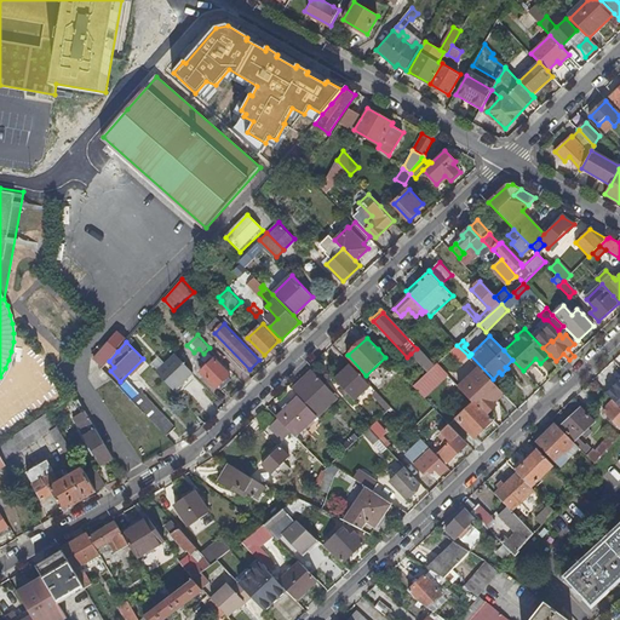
[(384,343),(378,349),(385,357),(386,357),(391,351),(384,343)]
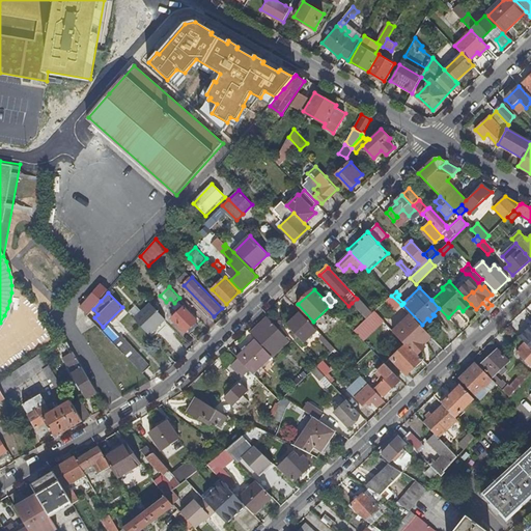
[(391,296),(385,302),(393,312),(400,306),(391,296)]
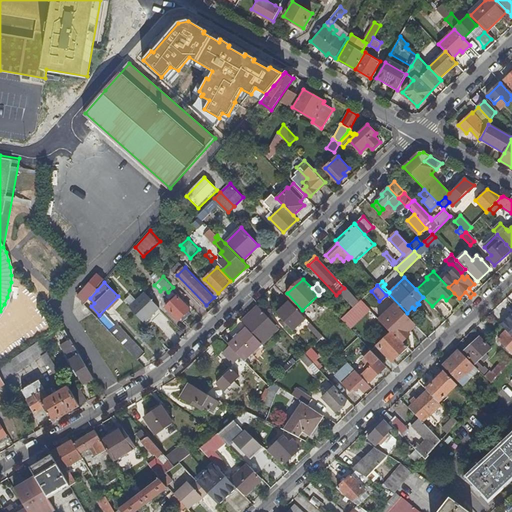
[(344,288),(339,292),(354,307),(359,302),(345,287),(344,288)]
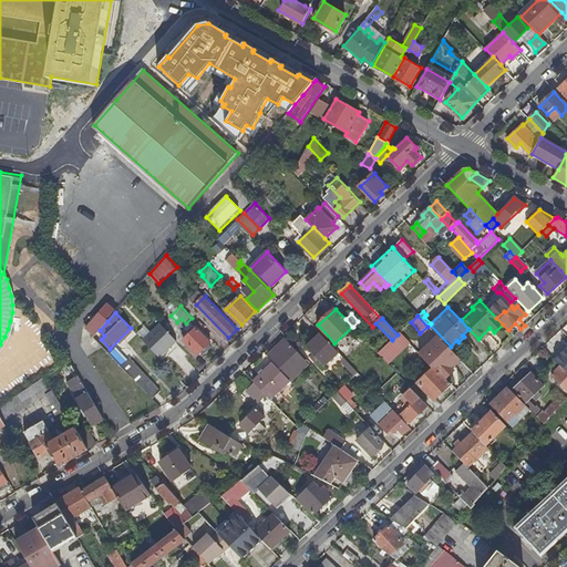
[(161,323),(152,332),(144,339),(143,340),(160,357),(176,341),(177,340),(161,323)]
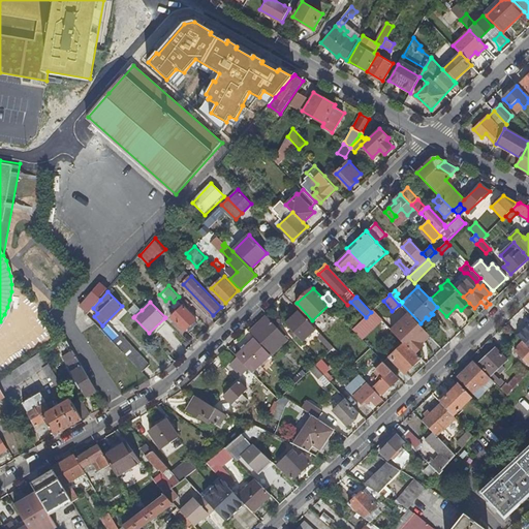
[(129,310),(134,316),(142,310),(135,304),(129,310)]
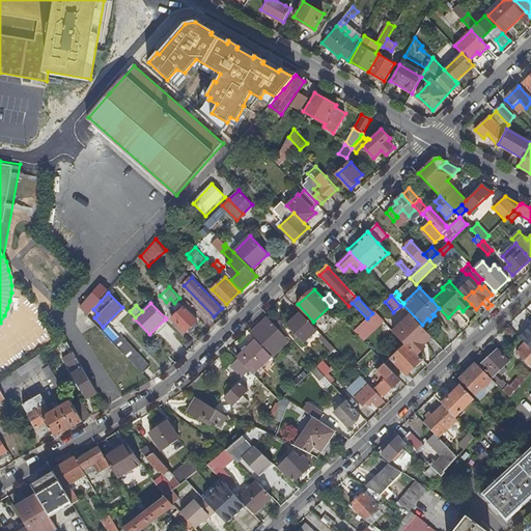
[(185,331),(187,330),(195,322),(197,319),(184,306),(172,316),(178,323),(177,324),(185,331)]
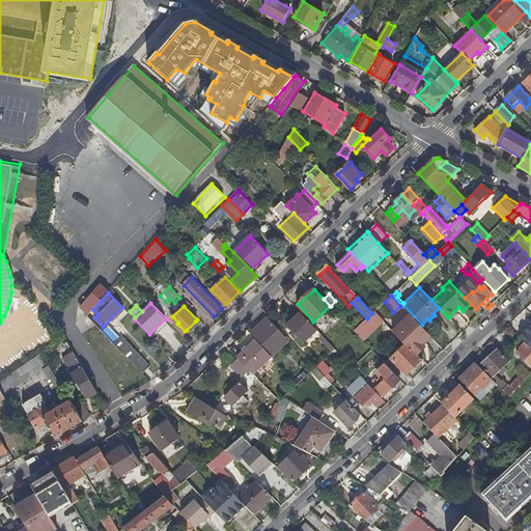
[(393,329),(407,316),(399,309),(386,322),(393,329)]
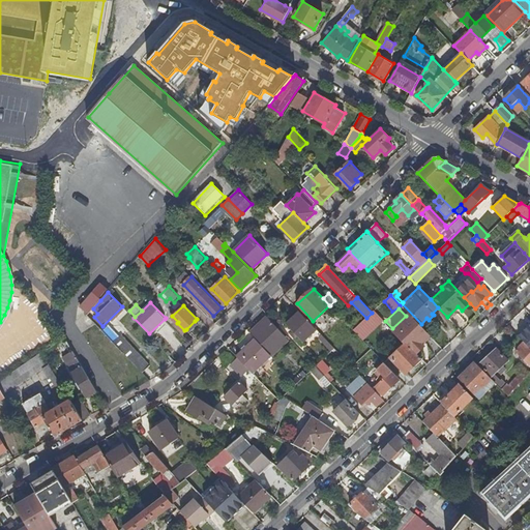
[(303,343),(317,329),(300,312),(287,324),(303,343)]
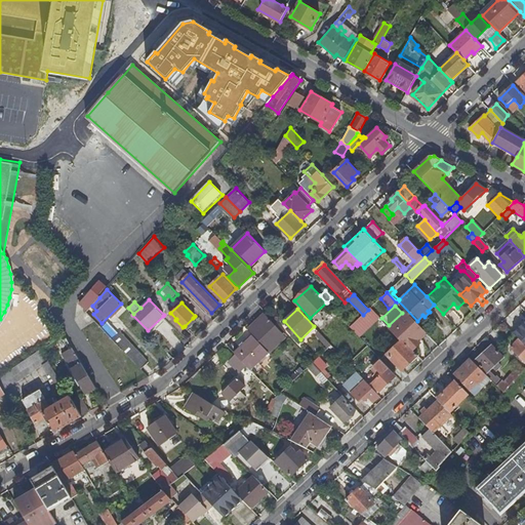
[(373,315),(368,310),(363,315),(352,325),(357,330),(373,315)]
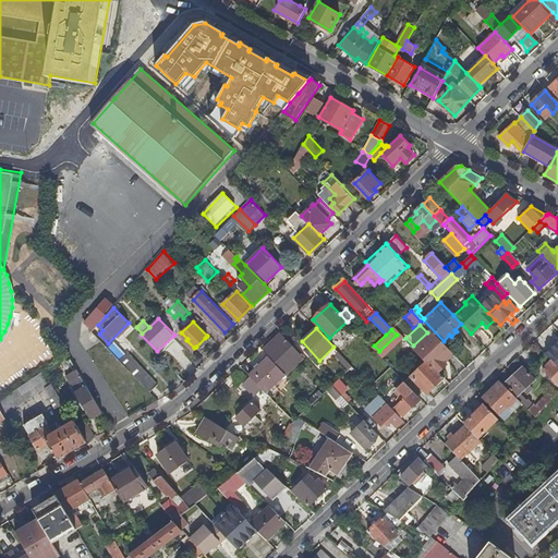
[(280,335),(264,350),(276,363),(275,364),(280,370),(286,375),(298,363),(292,356),(288,352),(292,347),(280,335)]
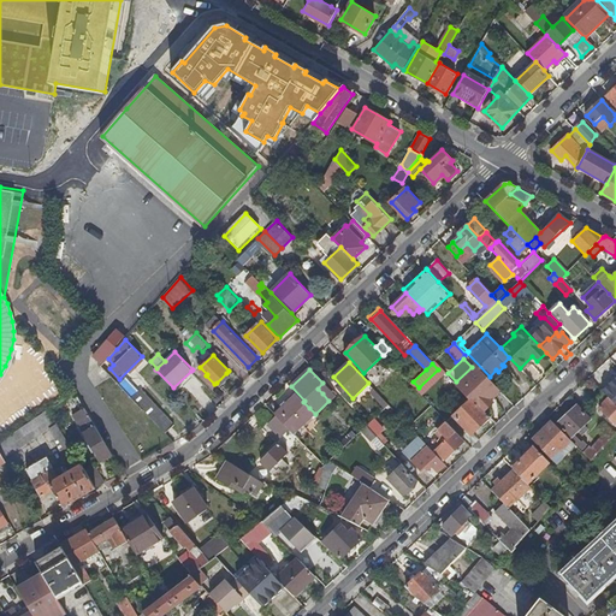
[(229,375),(226,373),(217,383),(219,385),(229,375)]
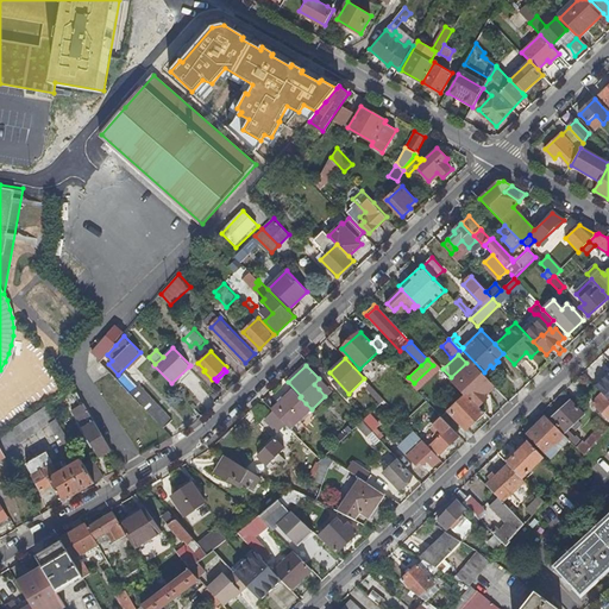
[(319,389),(325,396),(331,391),(319,378),(314,384),(319,389)]
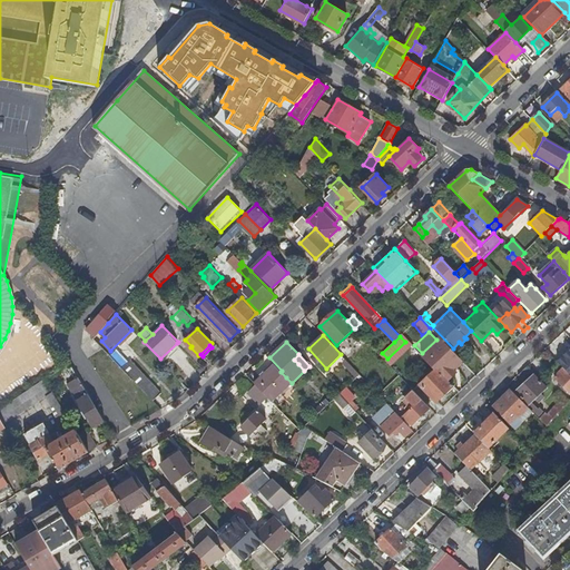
[(130,360),(123,367),(154,400),(161,392),(130,360)]
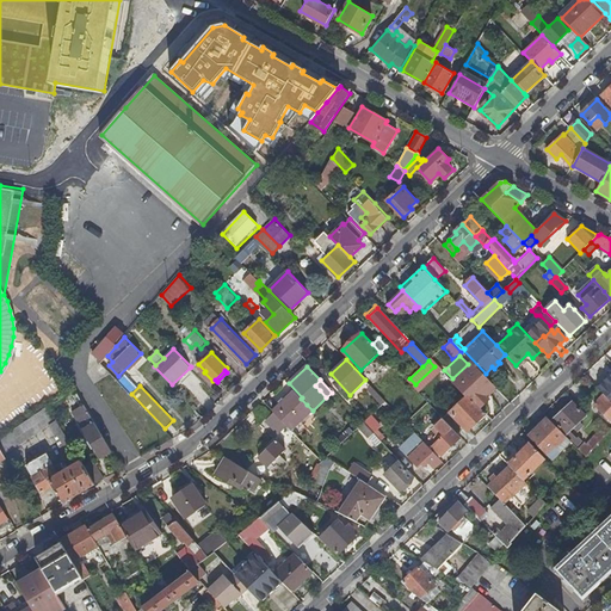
[(291,431),(313,411),(307,405),(301,399),(294,392),(272,412),(291,431)]
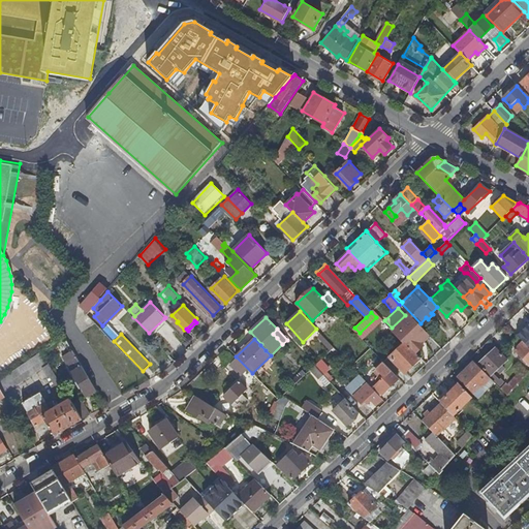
[(497,370),(501,366),(507,361),(496,348),(497,347),(490,339),(481,347),(488,355),(479,363),(499,386),(504,382),(500,378),(499,380),(493,373),(497,370)]
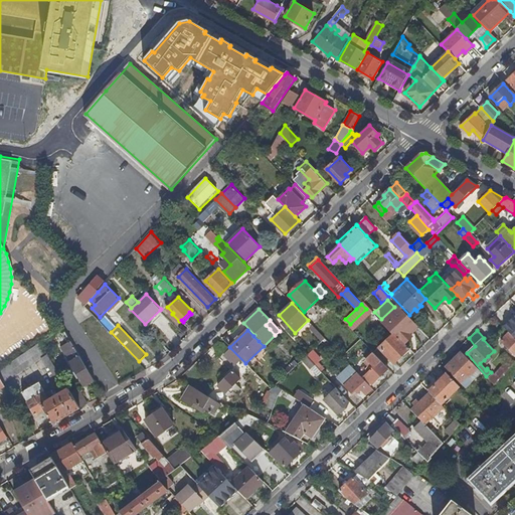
[(513,352),(514,354),(514,337),(510,332),(502,340),(506,345),(513,352)]
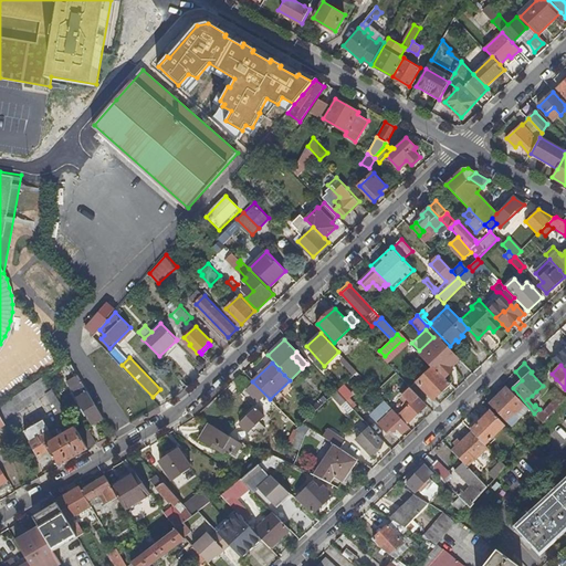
[(449,384),(433,366),(417,383),(432,399),(449,384)]
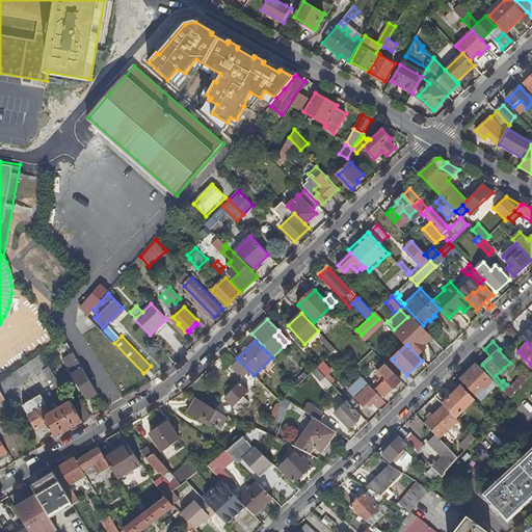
[(509,360),(514,355),(509,351),(505,355),(509,360)]
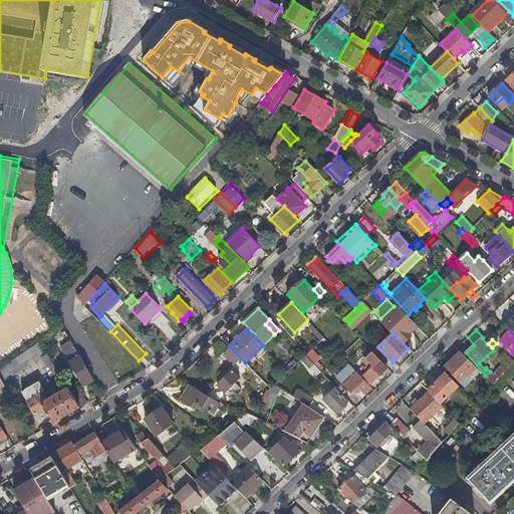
[(85,384),(94,379),(71,340),(62,345),(85,384)]
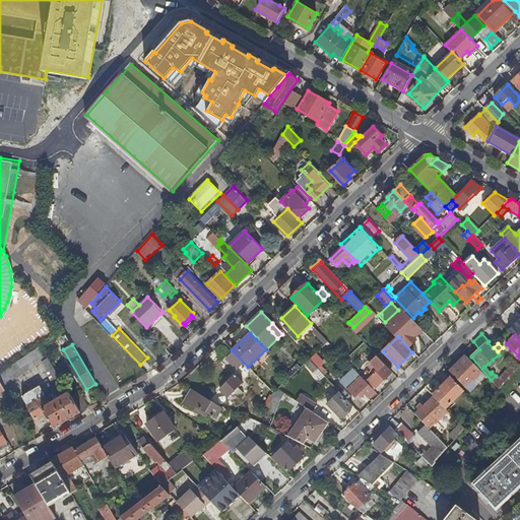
[(56,370),(42,345),(0,373),(0,377),(5,386),(43,361),(49,373),(51,379),(57,390),(61,390),(66,386),(56,370)]
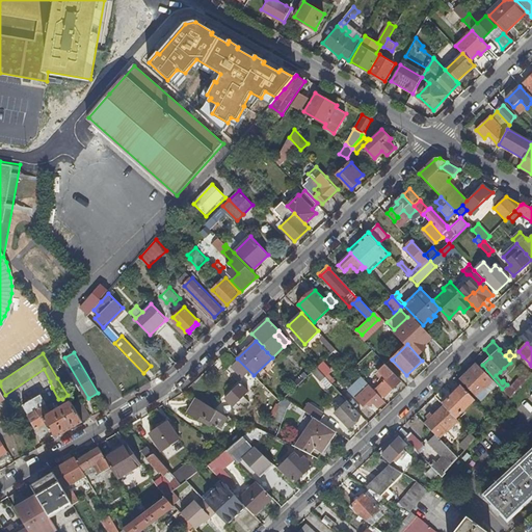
[(514,355),(509,360),(522,373),(527,379),(531,375),(514,355)]
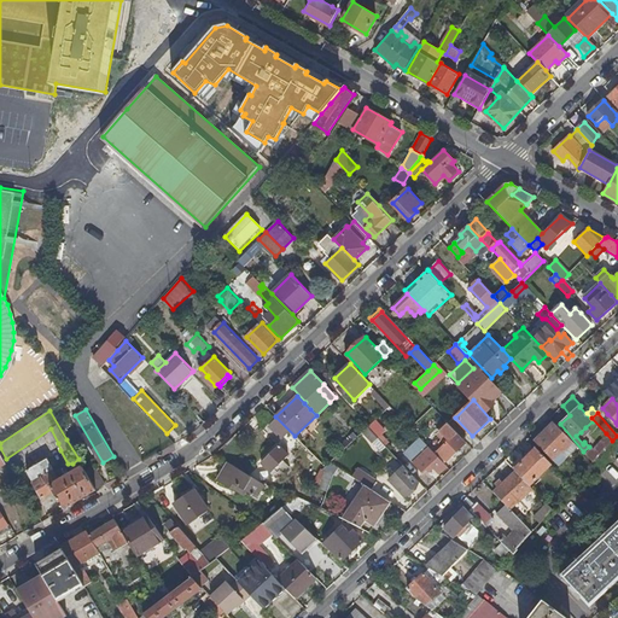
[(613,425),(616,423),(607,414),(605,417),(613,425)]
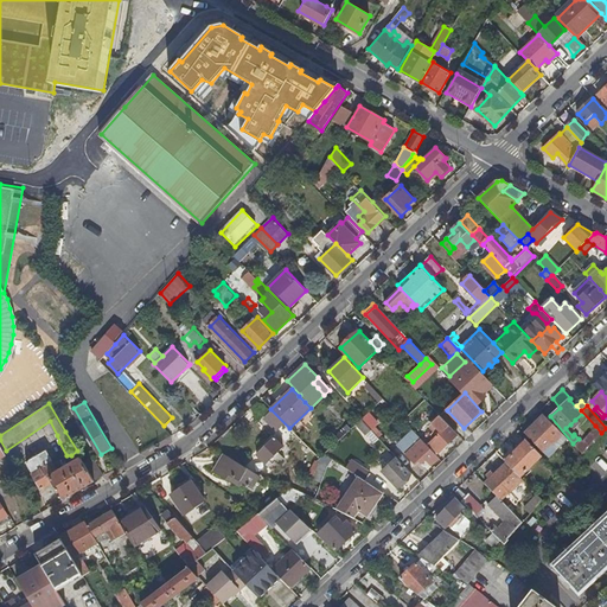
[(285,425),(272,413),(264,420),(278,432),(285,425)]
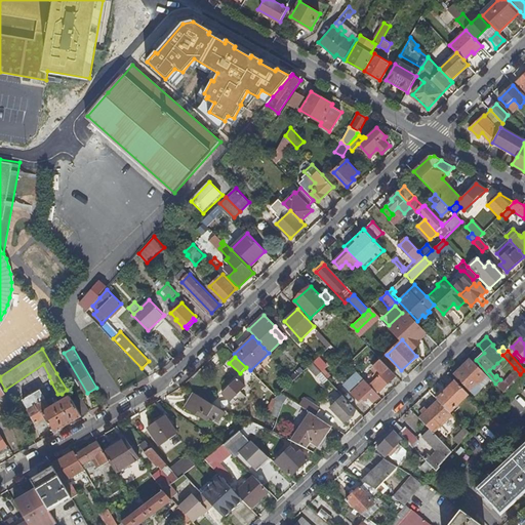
[(325,367),(317,359),(313,363),(320,371),(325,367)]
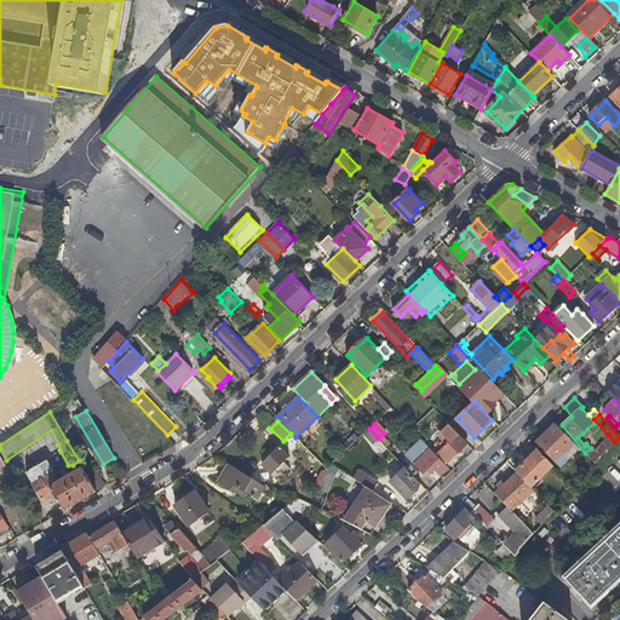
[(579,448),(556,424),(547,431),(551,435),(541,445),(561,466),(579,448)]
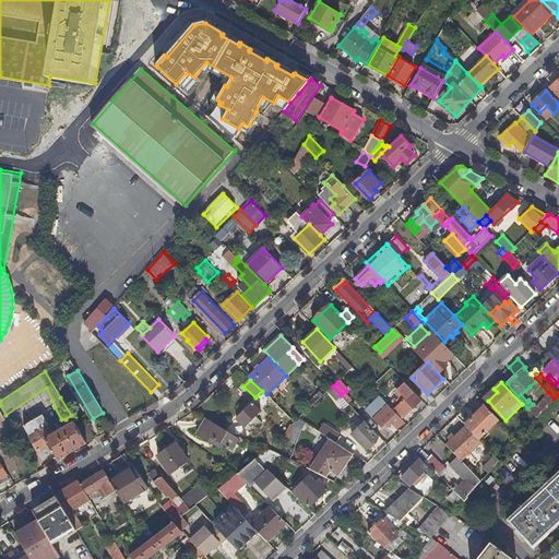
[(349,404),(342,395),(341,395),(333,387),(328,391),(336,401),(344,408),(349,404)]
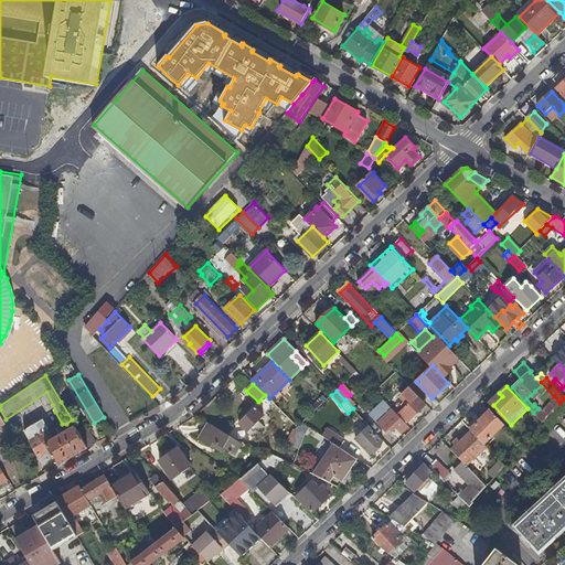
[(502,396),(499,393),(490,403),(493,405),(502,396)]
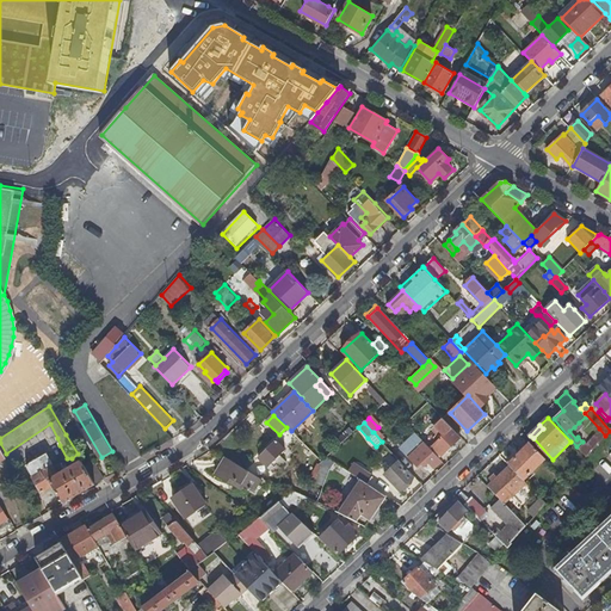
[(439,439),(430,449),(438,458),(461,438),(450,426),(438,437),(439,439)]
